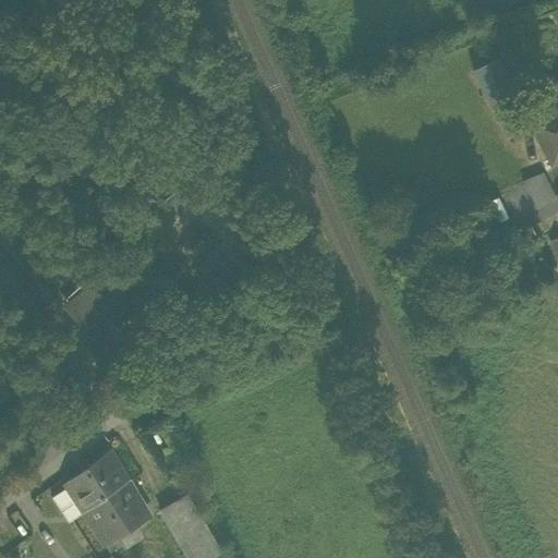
[(514,140),(533,130),(531,124),(532,124),(498,57),(472,71),(506,138),(512,135),(514,140)]
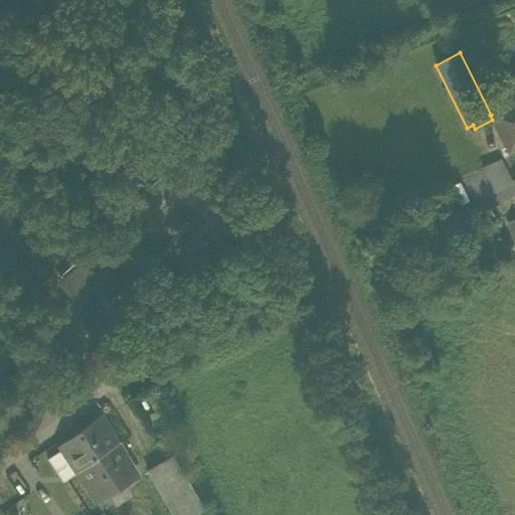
[(492,120),(506,149),(514,145),(514,103),(491,115),(490,115),(492,120)]
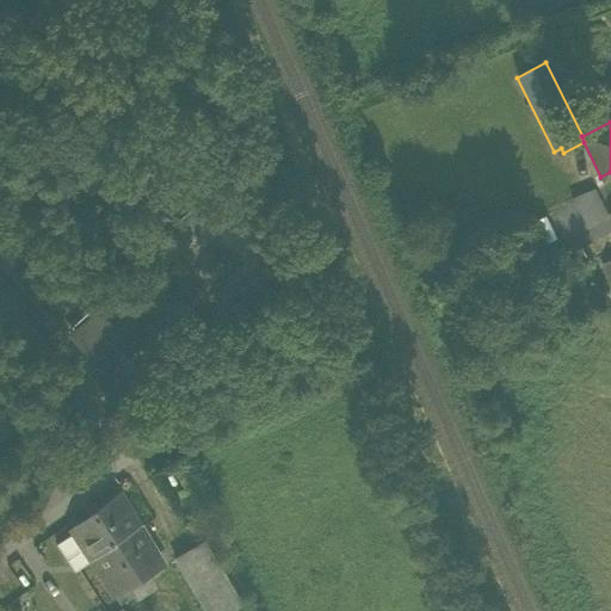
[(567,224),(603,207),(593,191),(559,209),(567,224)]
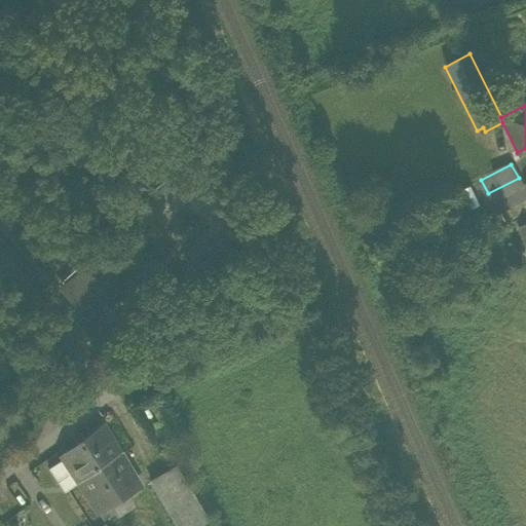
[(451,195),(459,213),(479,202),(471,186),(451,195)]
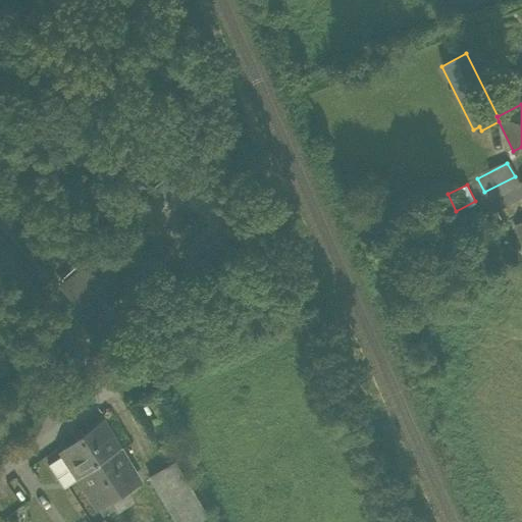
[(62,286),(86,314),(119,283),(94,254),(83,263),(86,266),(62,286)]
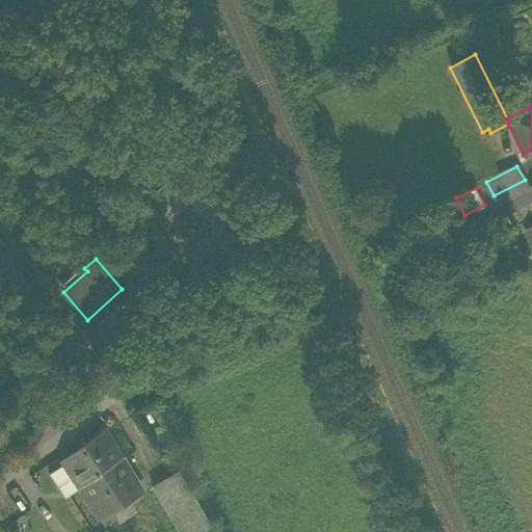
[(61,462),(79,489),(121,459),(104,430),(61,462)]
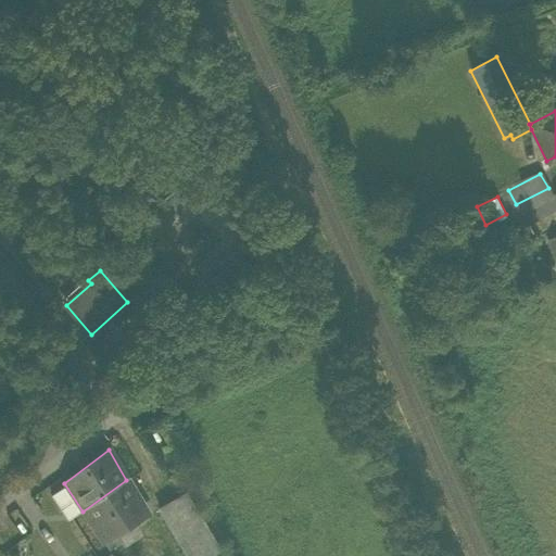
[(146,514),(126,480),(83,512),(103,542),(146,514)]
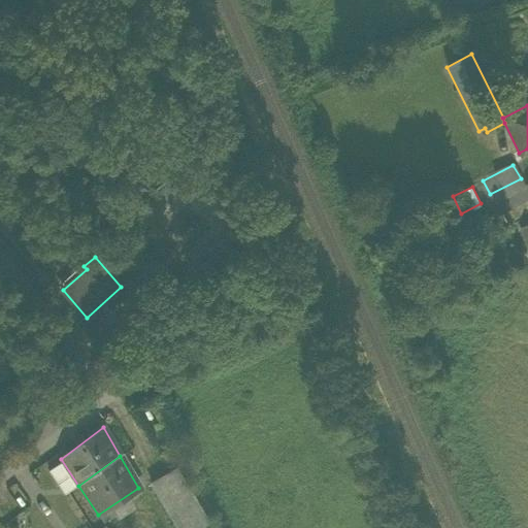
[(46,470),(64,496),(68,493),(78,486),(61,459),(46,470)]
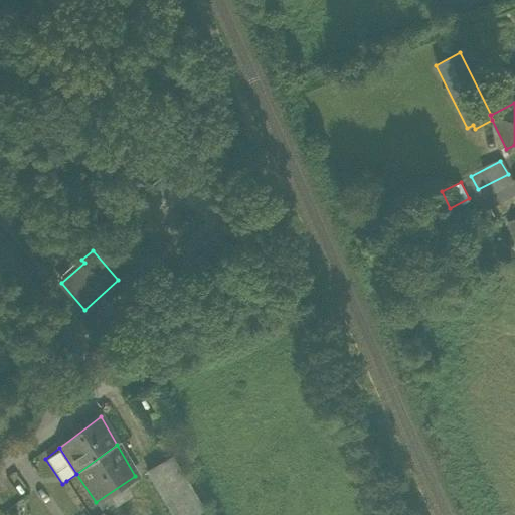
[(146,472),(164,504),(191,489),(172,457),(168,460),(146,472)]
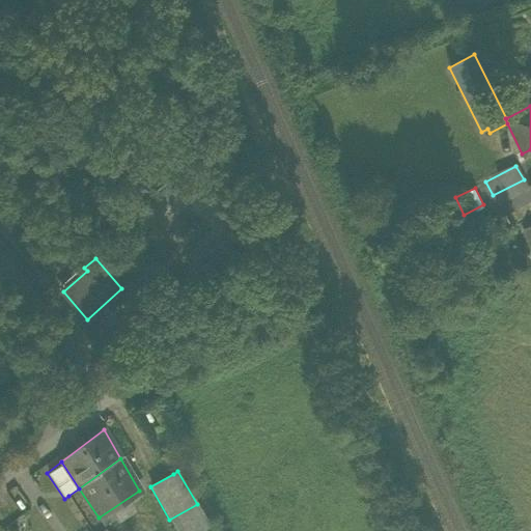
[(169,520),(175,530),(198,530),(208,525),(197,504),(169,520)]
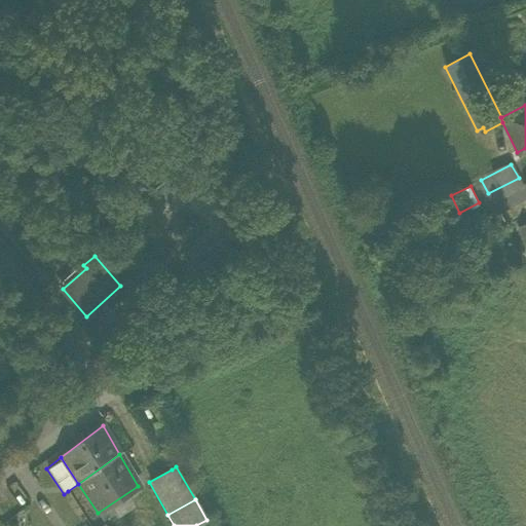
All buildings are outlined.
